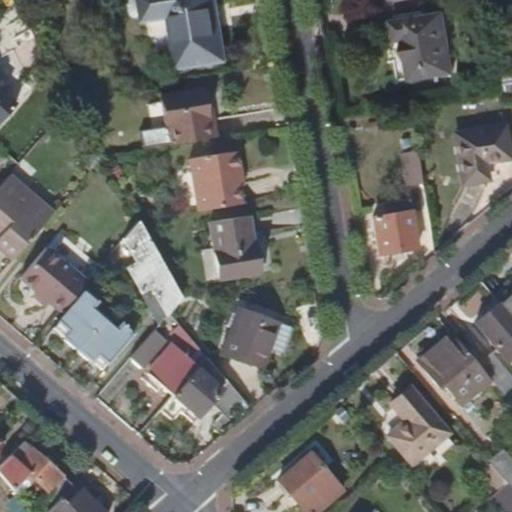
[(229,62),(218,0),(144,0),(148,22),(174,17),(183,70),(229,62)]
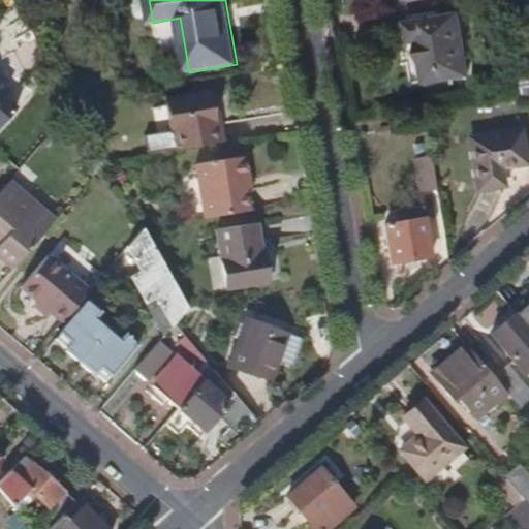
[(471,78),(461,17),(409,24),(413,44),(422,42),(429,85),(471,78)]
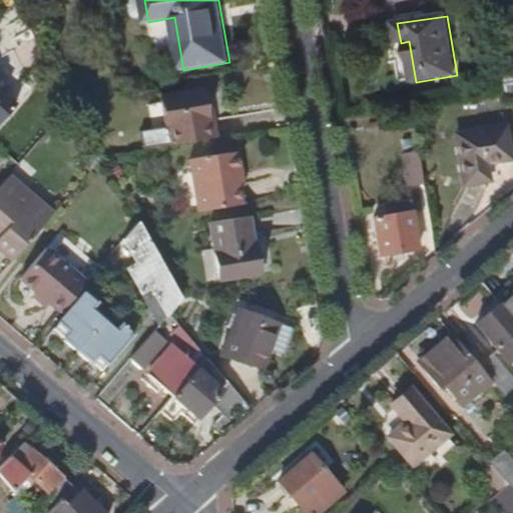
[(45,41),(49,49),(61,43),(58,36),(45,41)]
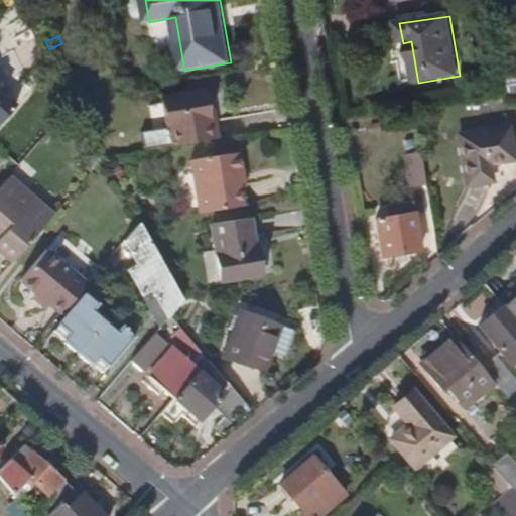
[(515,97),(515,70),(502,73),(507,99),(515,97)]
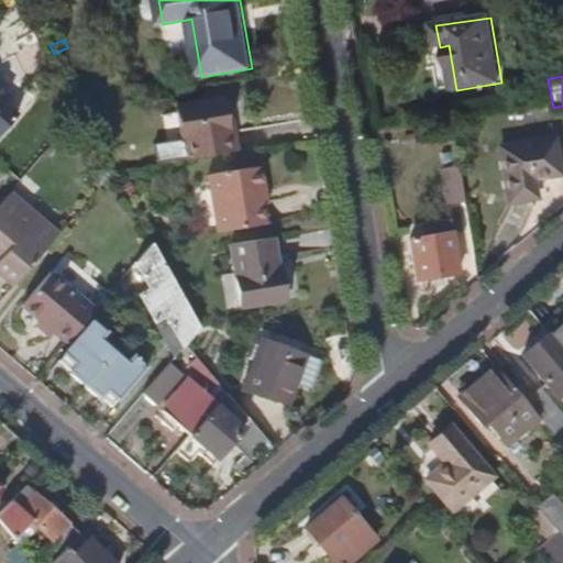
[(0,136),(20,114),(6,102),(10,97),(0,87),(0,136)]
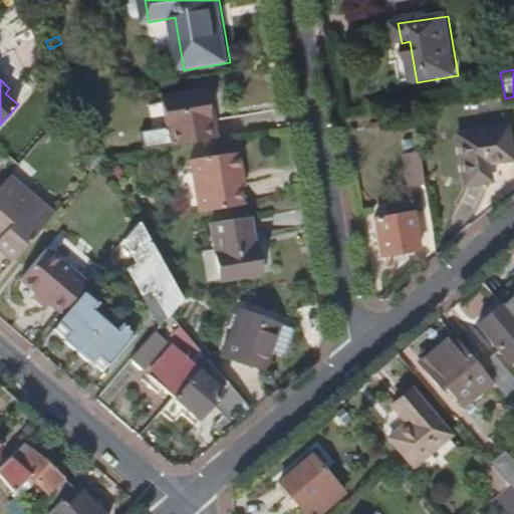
[(216,139),(208,90),(166,97),(174,146),(216,139)]
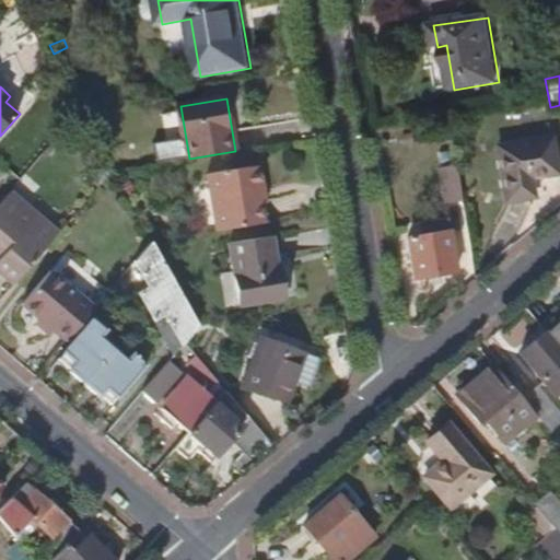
[(415,133),(404,136),(406,144),(417,142),(415,133)]
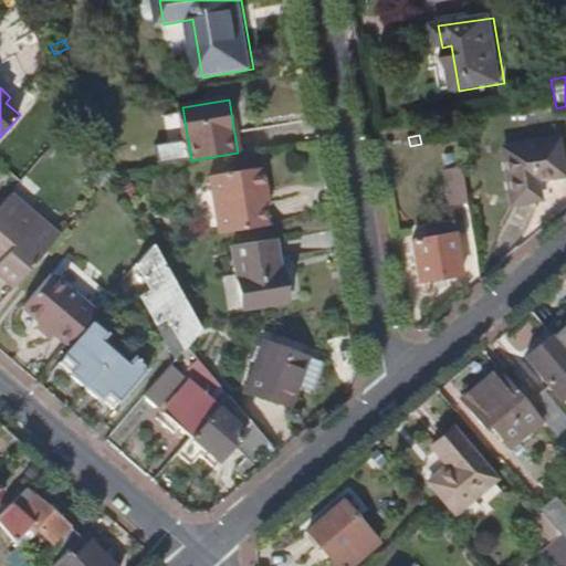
[(563,177),(557,142),(503,149),(511,203),(540,199),(536,180),(563,177)]
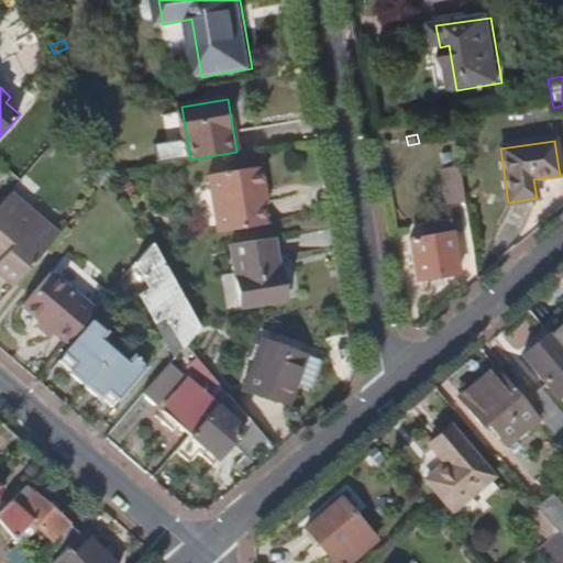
[(264,206),(262,191),(268,190),(265,168),(210,176),(219,233),(267,225),(264,206)]
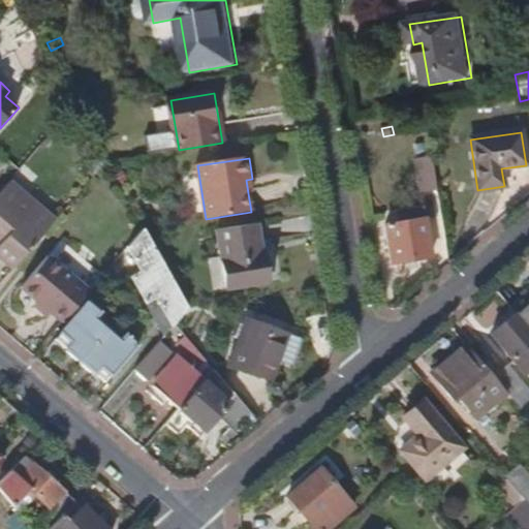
[(438,189),(433,159),(417,161),(423,191),(438,189)]
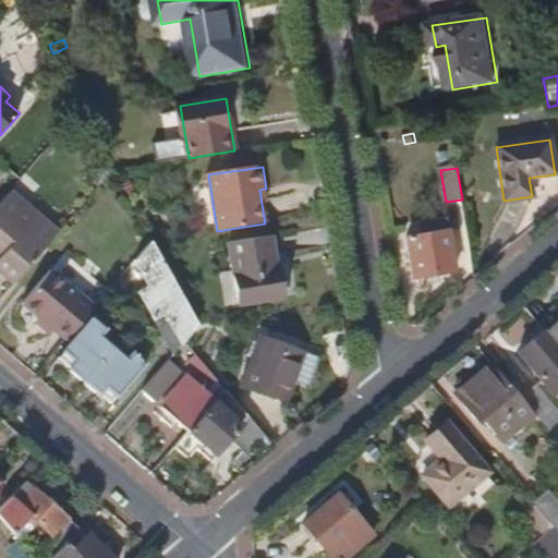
[(59,235),(11,193),(0,205),(0,254),(2,256),(0,258),(0,268),(16,283),(59,235)]
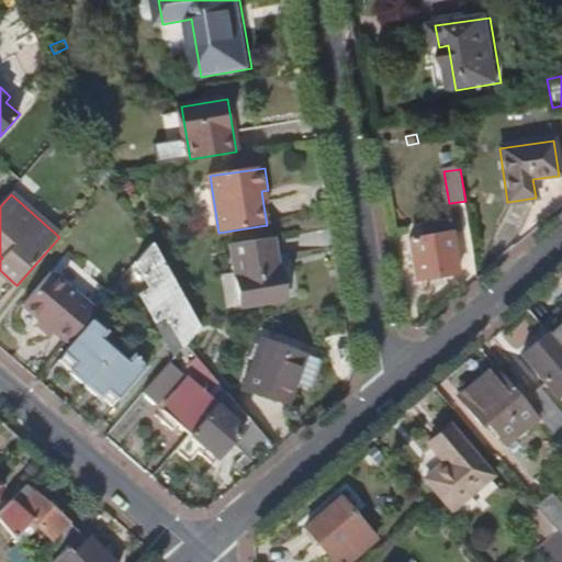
[(153,243),(141,222),(127,236),(145,251),(153,243)]
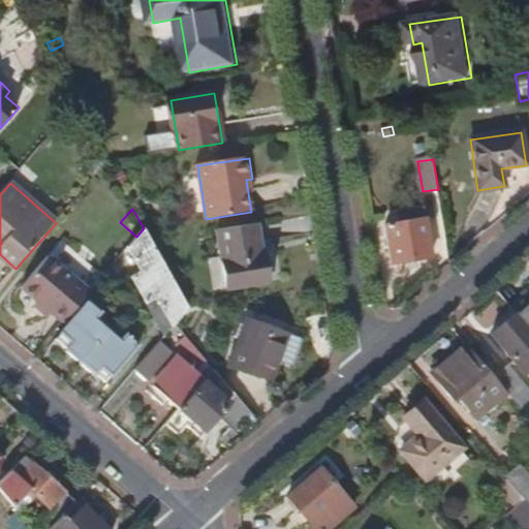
[(433,258),(426,212),(398,216),(400,225),(386,226),(393,265),(433,258)]
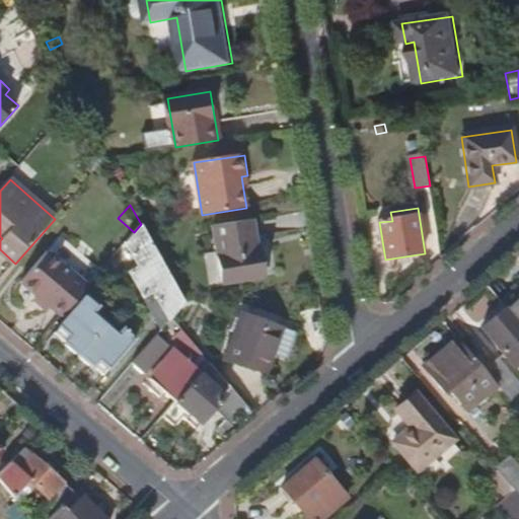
[(260,249),(255,220),(216,226),(224,283),(267,278),(263,249),(260,249)]
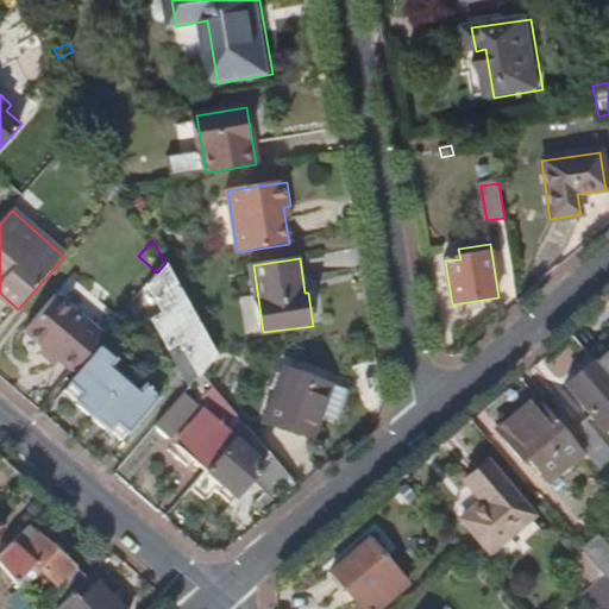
[(148,284),(152,278),(133,262),(94,307),(114,324),(148,284)]
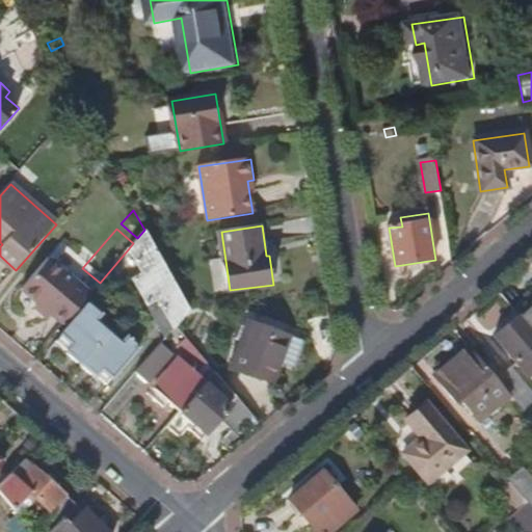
[(189,310),(144,230),(137,238),(133,243),(129,248),(142,274),(133,278),(165,338),(189,310)]
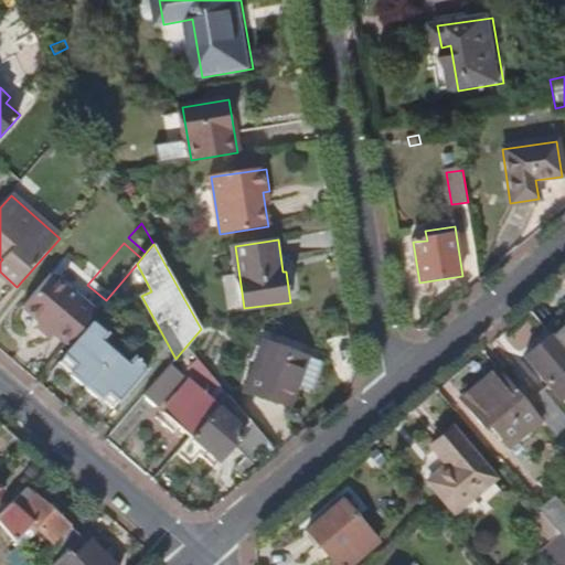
[(99,308),(53,270),(24,305),(56,331),(57,330),(71,341),(99,308)]
